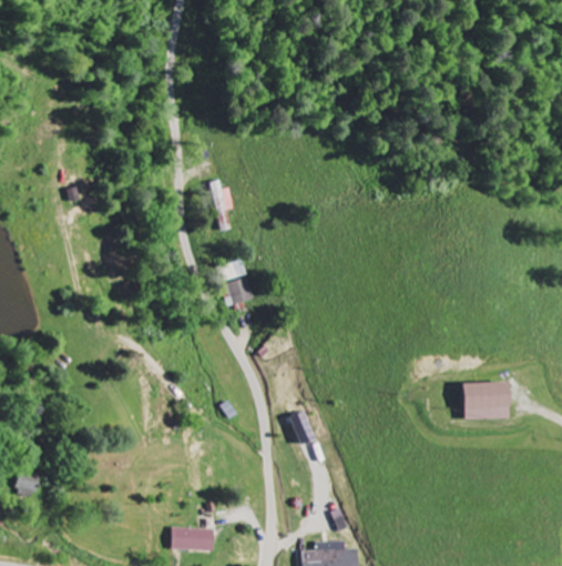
[(212,181),(217,230),(228,228),(227,211),(232,210),(230,188),(220,189),(218,180),(212,181)]
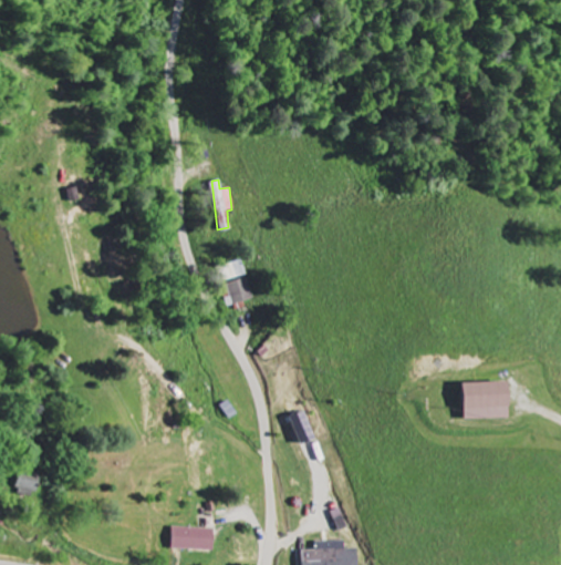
[(214,267),(219,281),(243,274),(239,259),(214,267)]
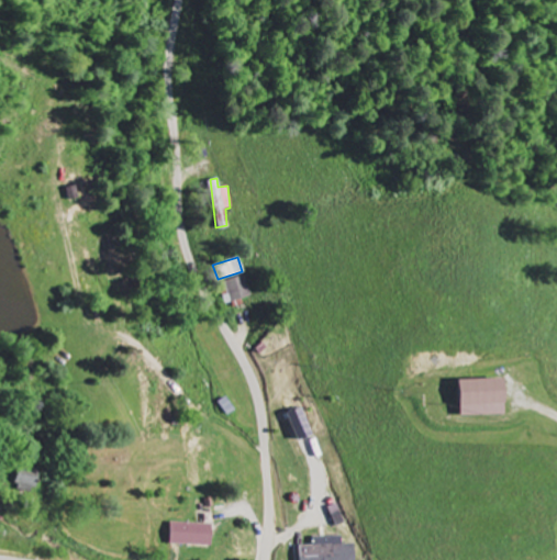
[(249,297),(245,276),(218,281),(222,302),(249,297)]
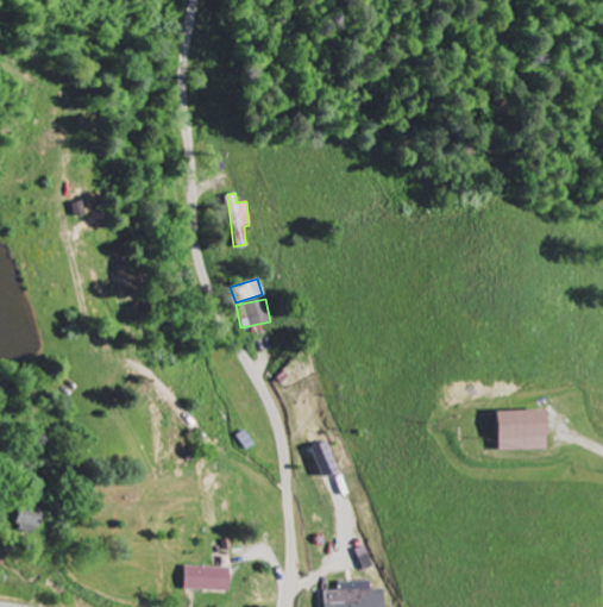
[(498,450),(547,449),(545,408),(496,411),(498,450)]
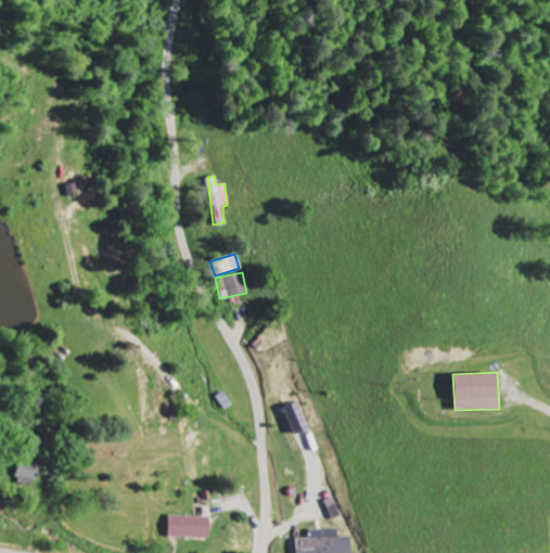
[(307,428),(297,401),(282,407),(293,434),(307,428)]
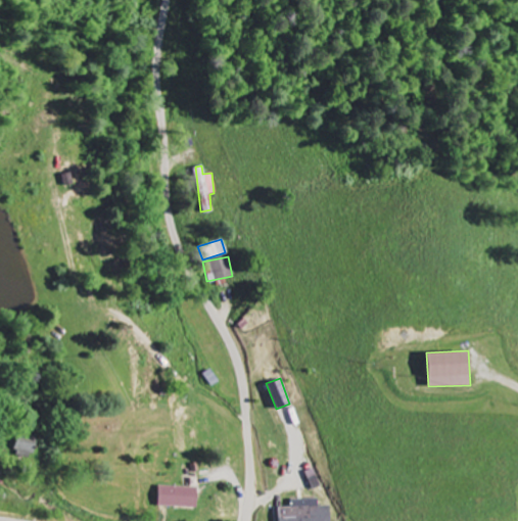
[(30,458),(37,439),(18,432),(12,452),(30,458)]
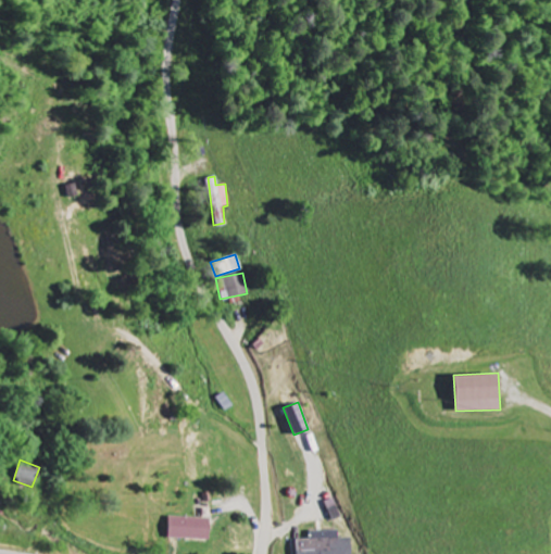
[(210,517),(168,516),(167,538),(209,539),(210,517)]
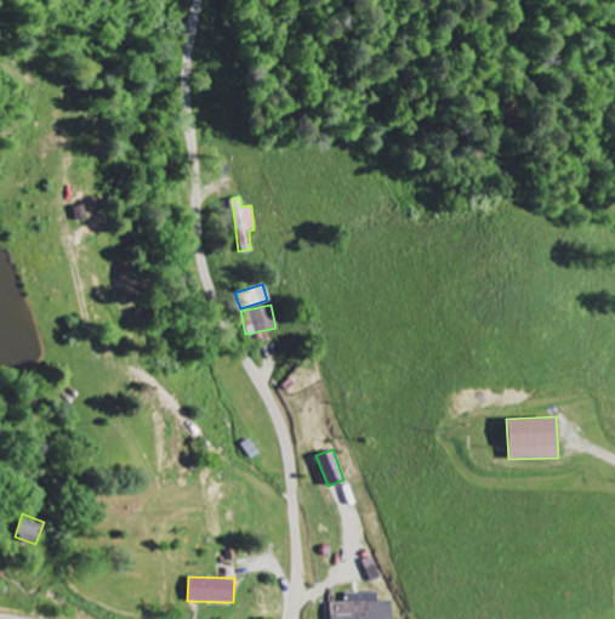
[(391,618),(392,601),(366,601),(366,592),(346,591),(345,602),(330,602),(329,618),(391,618)]
